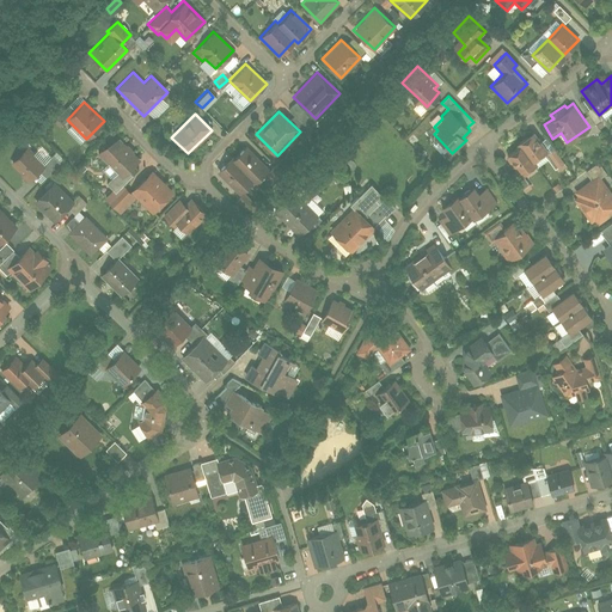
[(520,145),(506,154),(519,175),(534,164),(532,160),(546,151),(533,130),(518,141),(520,145)]
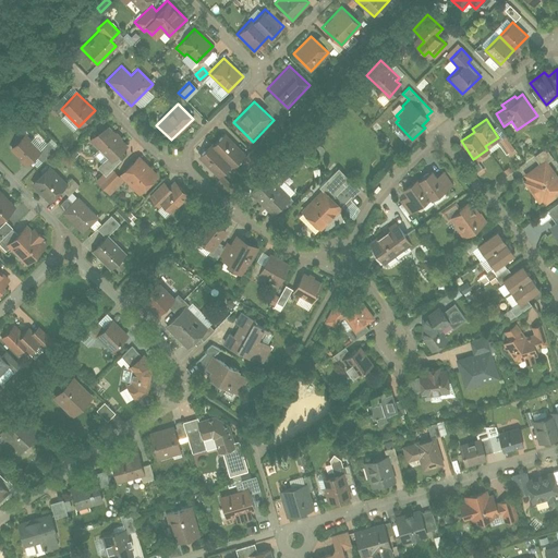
[(109,161),(126,144),(108,123),(89,141),(109,161)]
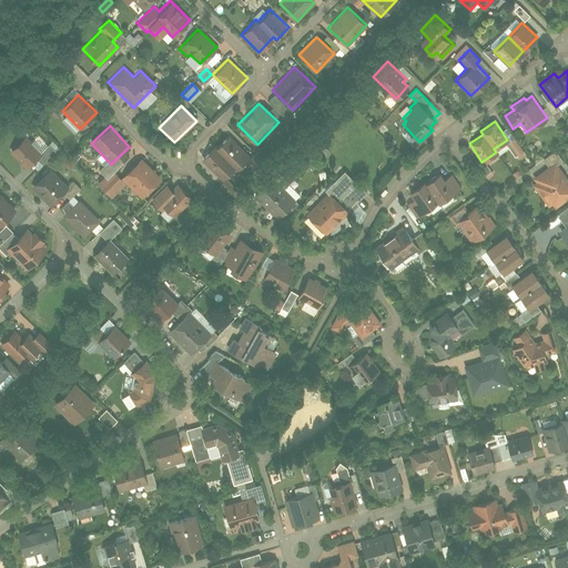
[(22,133),(6,149),(26,168),(41,152),(22,133)]
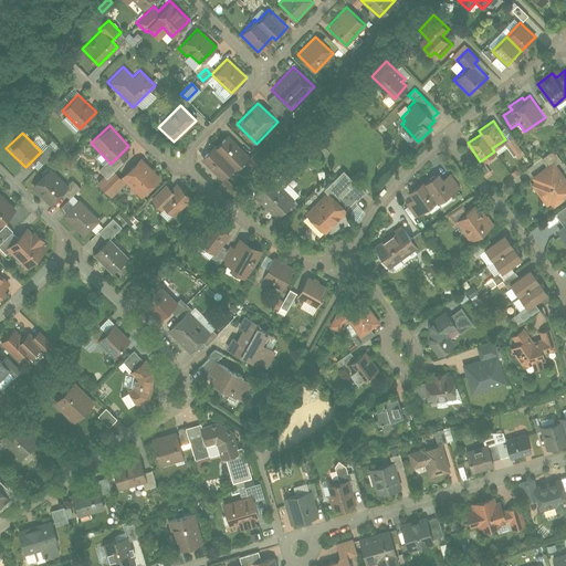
[(213,145),(199,158),(220,179),(233,166),(237,168),(249,156),(228,135),(216,147),(213,145)]
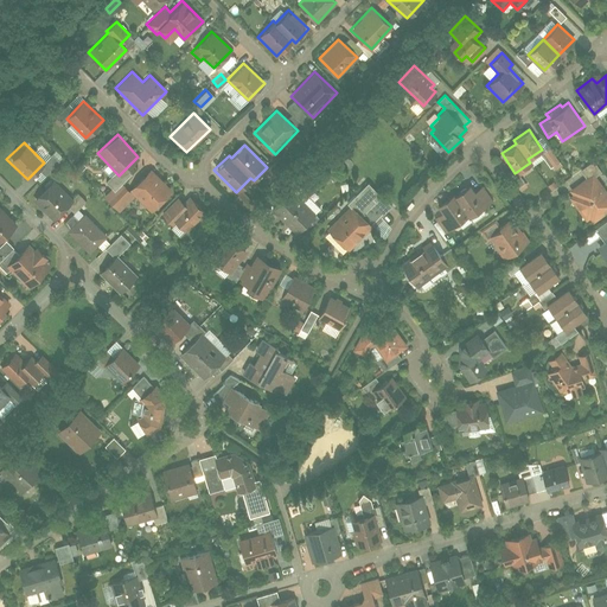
[(606,212),(606,190),(595,176),(601,171),(593,160),(580,170),(586,178),(564,193),(588,227),(606,212)]
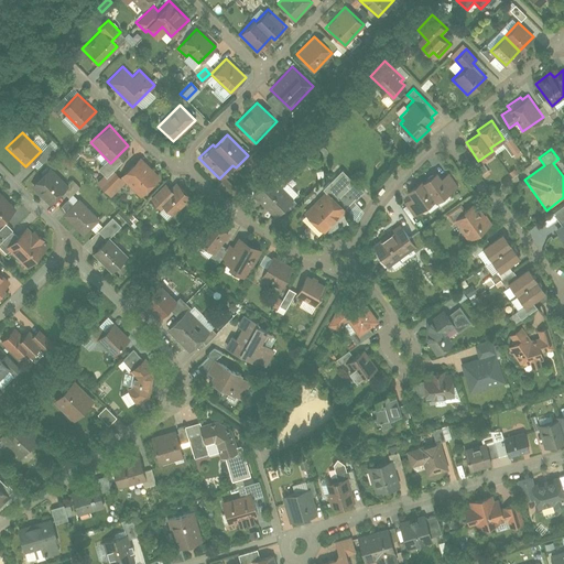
[(139,194),(158,176),(139,156),(120,174),(139,194)]
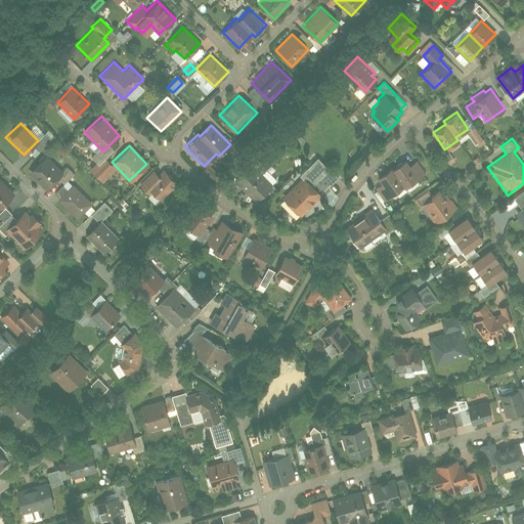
[(44,154),(27,171),(44,187),(60,171),(44,154)]
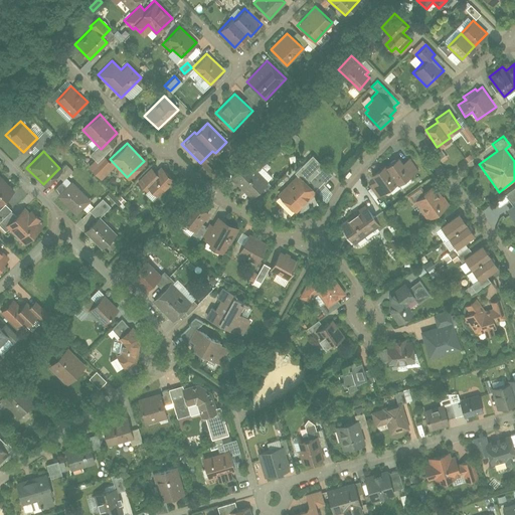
[(374,181),(368,185),(377,197),(397,183),(398,185),(418,171),(409,158),(402,162),(398,156),(384,166),(383,164),(369,173),(374,181)]
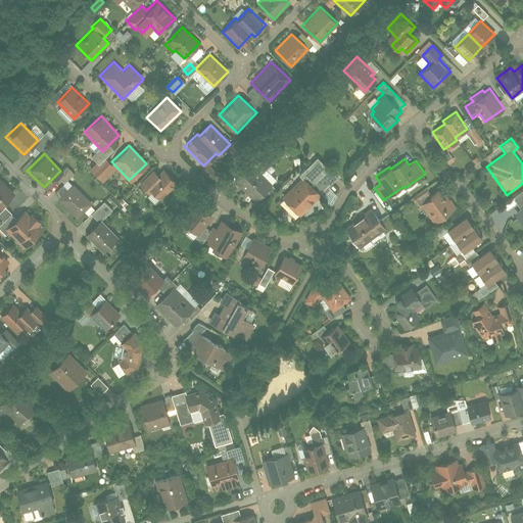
[(251,163),(234,181),(244,191),(262,174),(251,163)]
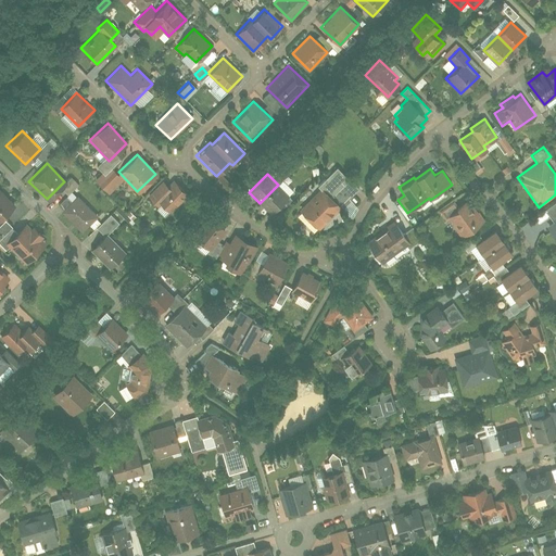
[(168,213),(188,196),(174,179),(168,185),(164,180),(148,194),(154,202),(156,200),(168,213)]
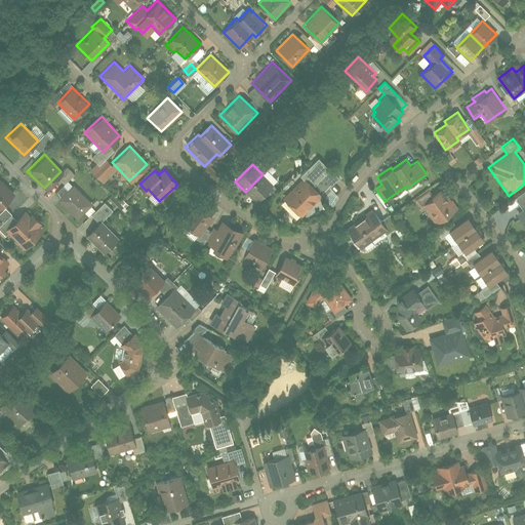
[(263,174),(245,192),(255,202),(273,185),(263,174)]
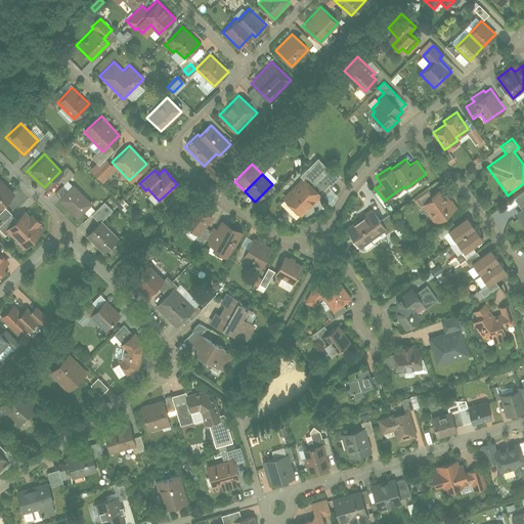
[(303,177),(281,197),(300,216),(321,195),(303,177)]
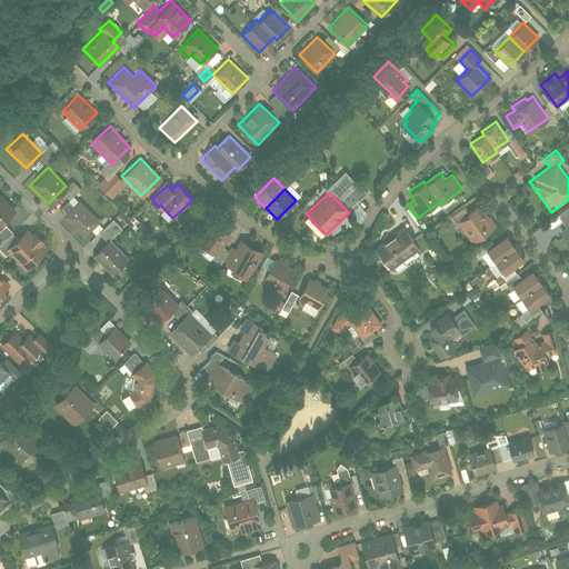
[(0,193),(0,225),(16,210),(0,193)]
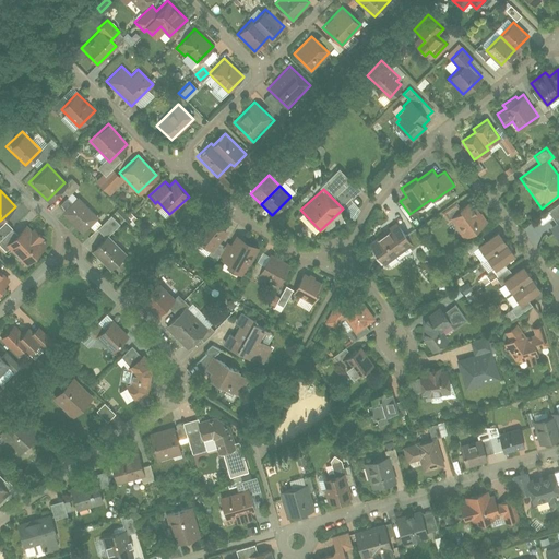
[(79,197),(61,213),(81,233),(98,216),(79,197)]
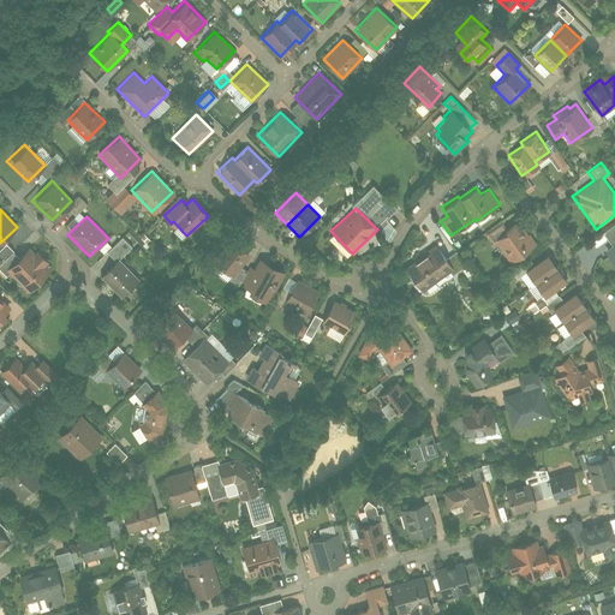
[(508,262),(535,244),(517,218),(505,226),(501,221),(484,233),(493,245),(496,243),(508,262)]
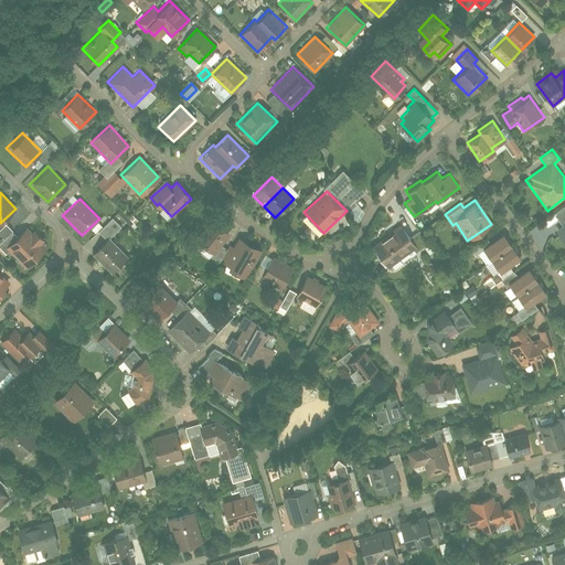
[(564,205),(555,213),(562,223),(555,228),(564,242),(564,205)]
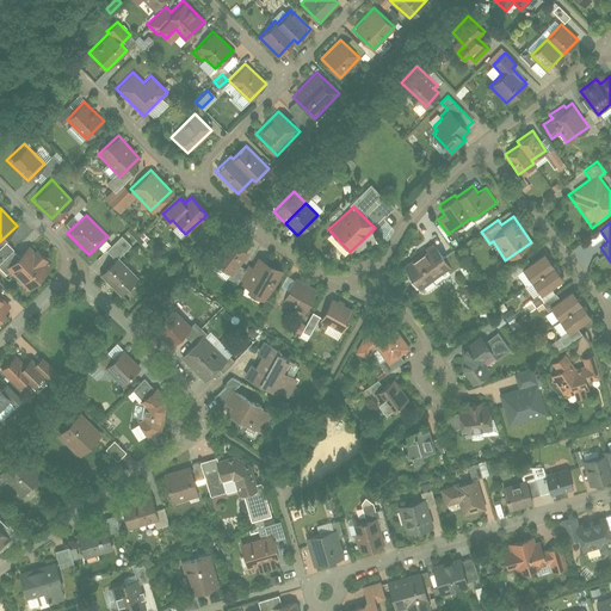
[(230,275),(248,253),(228,236),(210,258),(230,275)]
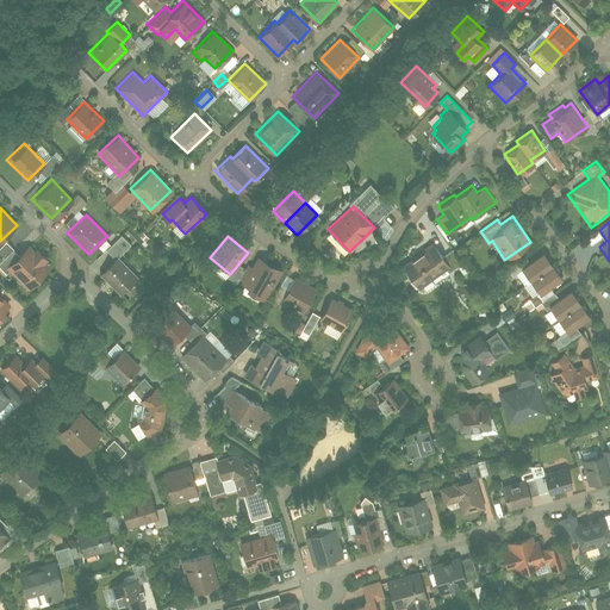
[(448,265),(431,243),(402,266),(418,287),(448,265)]
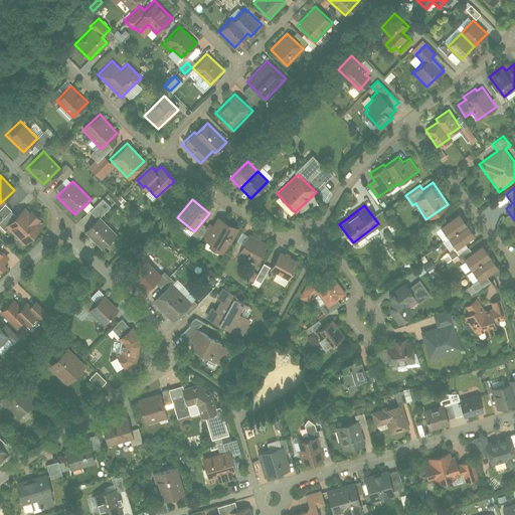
[(25,206),(6,224),(24,242),(43,224),(39,219),(41,217),(32,208),(30,210),(25,206)]
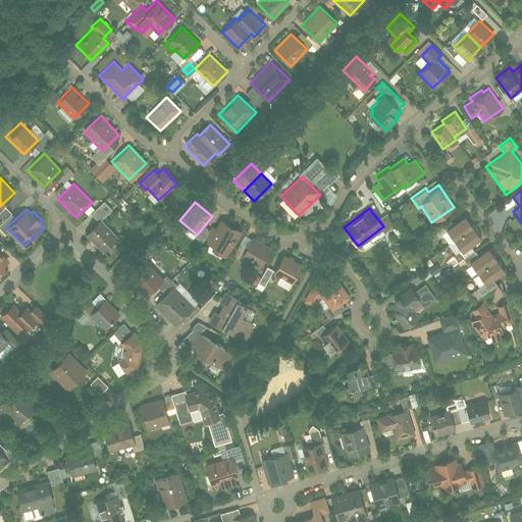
[(454,240),(472,226),(464,214),(446,228),(454,240)]
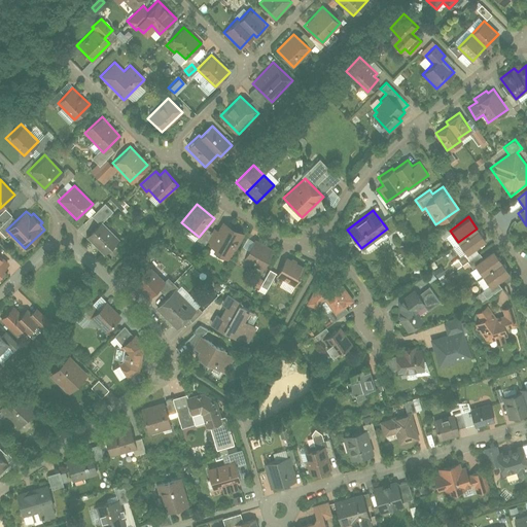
[(103,219),(85,236),(103,254),(120,238),(103,219)]
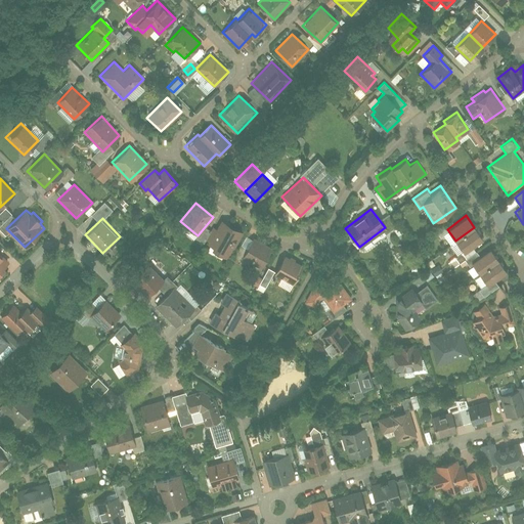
[(227,257),(242,232),(220,220),(206,245),(227,257)]
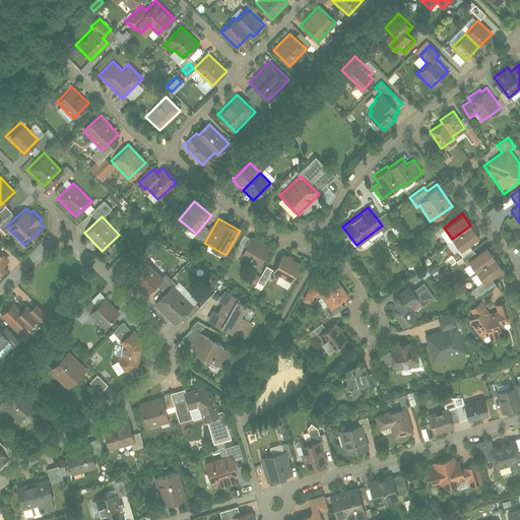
[(460,250),(478,237),(470,225),(452,239),(460,250)]
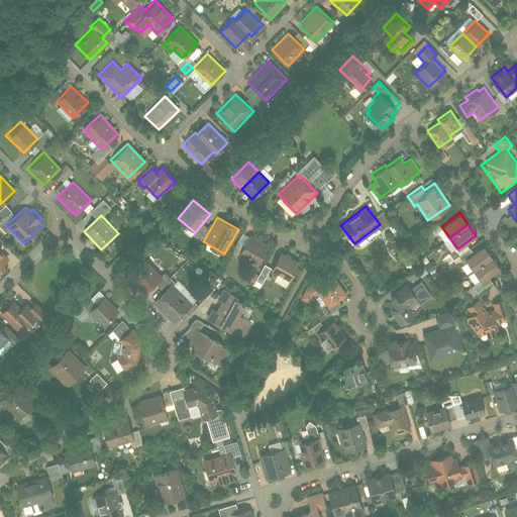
[(257,264),(268,245),(248,235),(238,252),(257,264)]
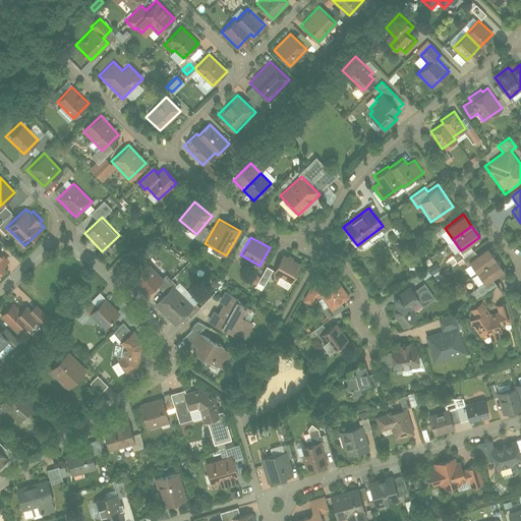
[(494,257),(485,246),(467,259),(475,271),(494,257)]
